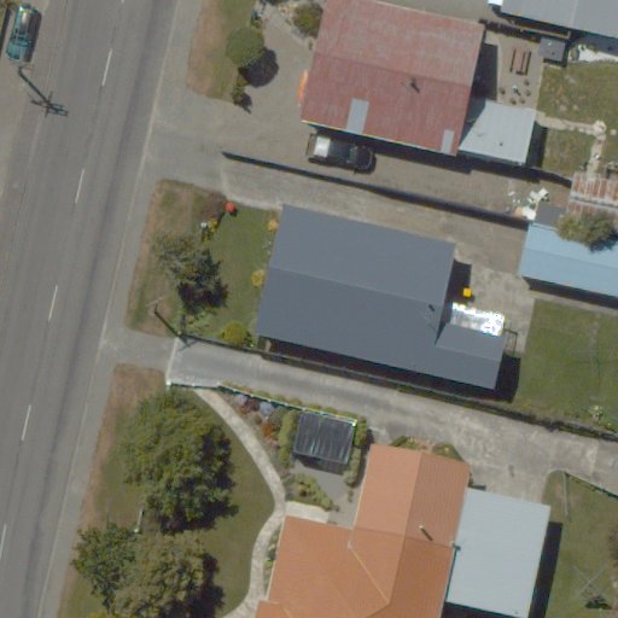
[(325,0),(301,116),(525,165),(537,111),(472,97),(490,13),(431,0),(325,0)]
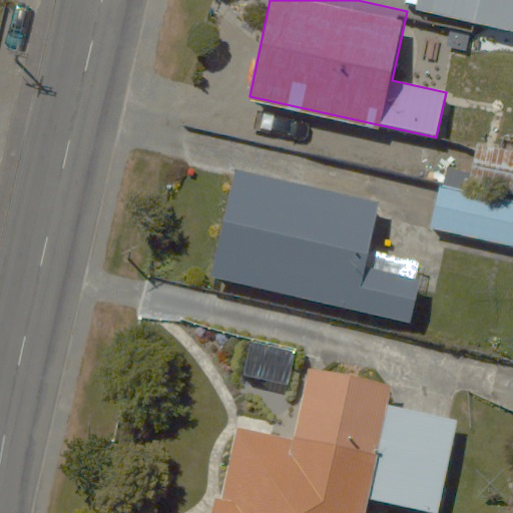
[(512,0),(416,0),(414,12),(512,29),(512,0)]
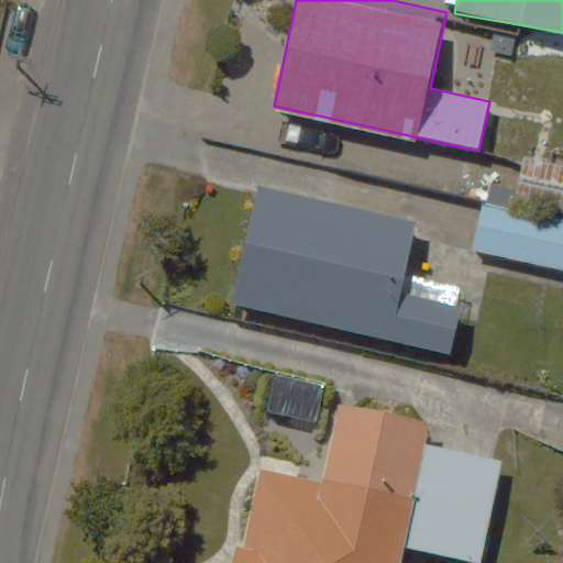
[(562,164),(521,158),(514,208),(479,203),(472,253),(562,266),(562,164)]
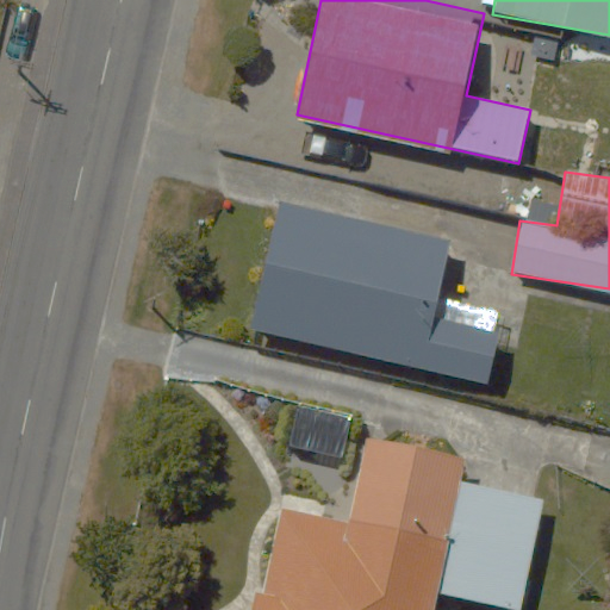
[(454,243),(277,200),(246,327),(485,386),(504,311),(441,296),(454,243)]
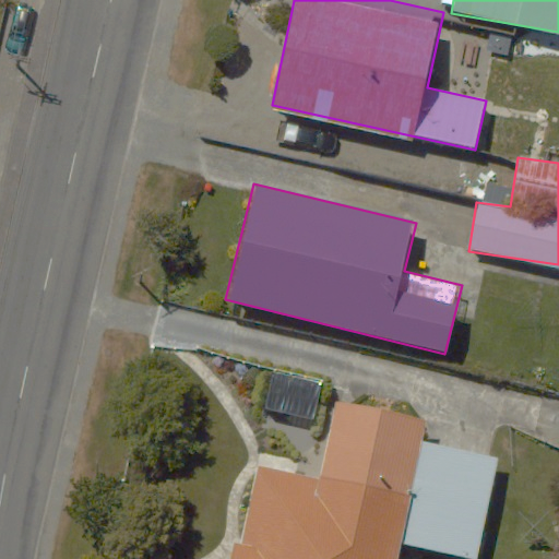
[(230,540),(226,558),(395,558),(399,544),(474,558),(478,558),(499,453),(417,438),(420,421),(337,405),(322,483),(259,471),(245,543),(230,540)]
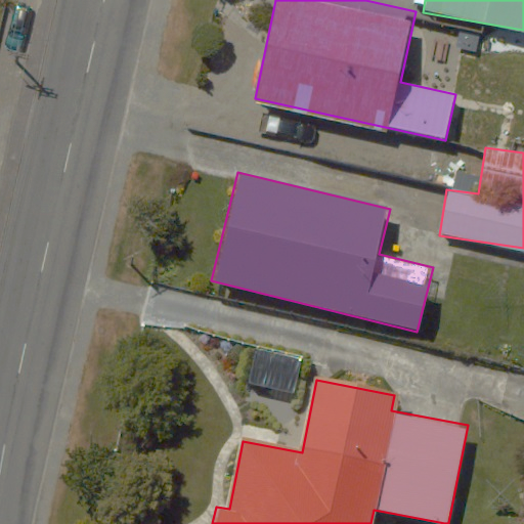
All buildings are outlined.
